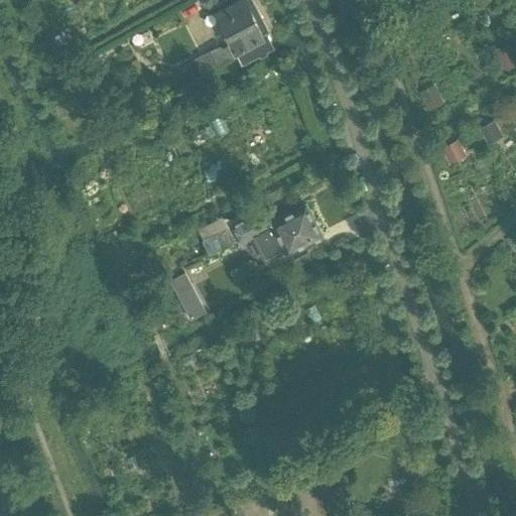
[(273,46),(273,45),(266,32),(269,30),(252,0),(238,0),(216,12),(231,43),(223,46),(219,44),(199,55),(190,60),(198,75),(206,70),(206,71),(211,68),(211,69),(237,54),(236,52),(244,47),(250,58),(273,46)]
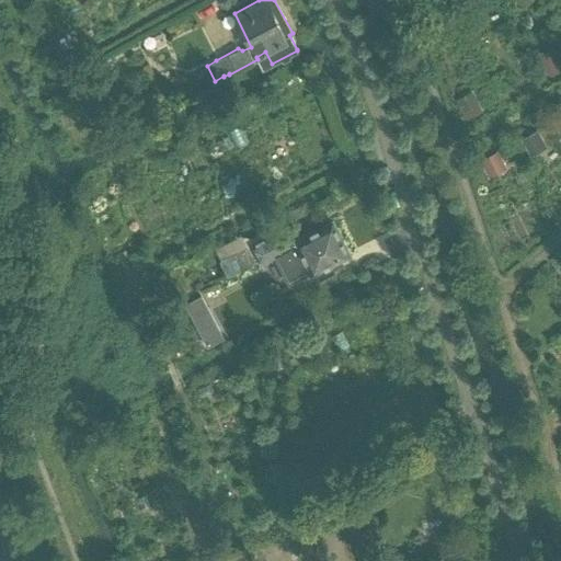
[(542,57),(551,73),(560,68),(560,59),(557,50),(542,57)]
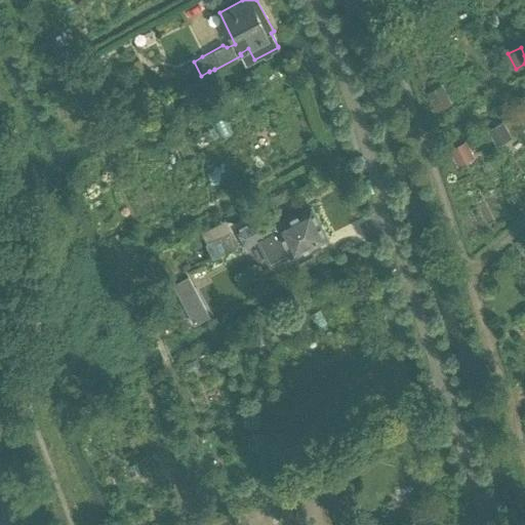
[(428,92),(438,110),(450,103),(441,85),(428,92)]
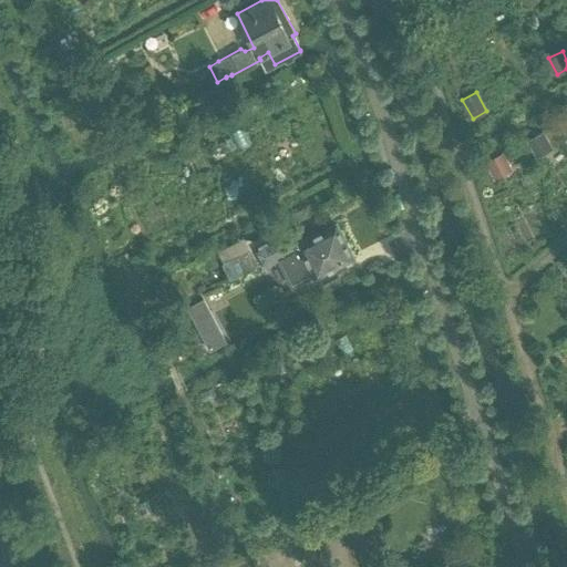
[(58,95),(50,99),(53,106),(61,103),(58,95)]
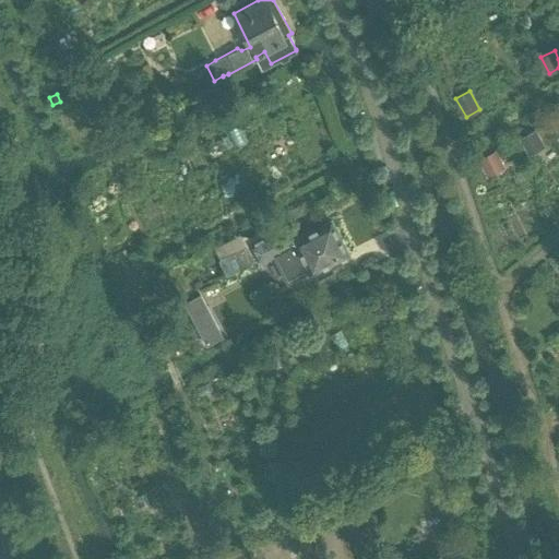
[(521,138),(530,153),(544,146),(534,130),(521,138)]
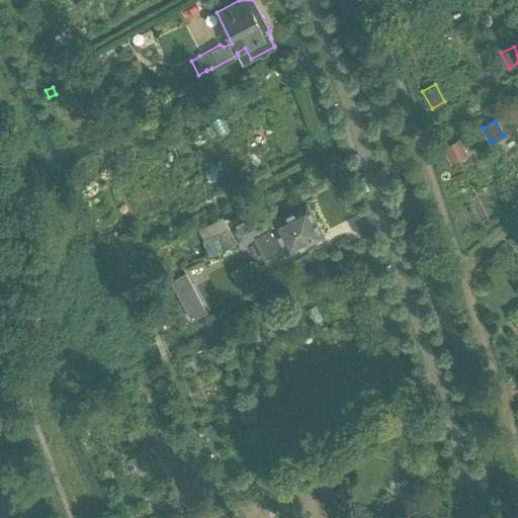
[(445,147),(452,160),(463,153),(457,141),(445,147)]
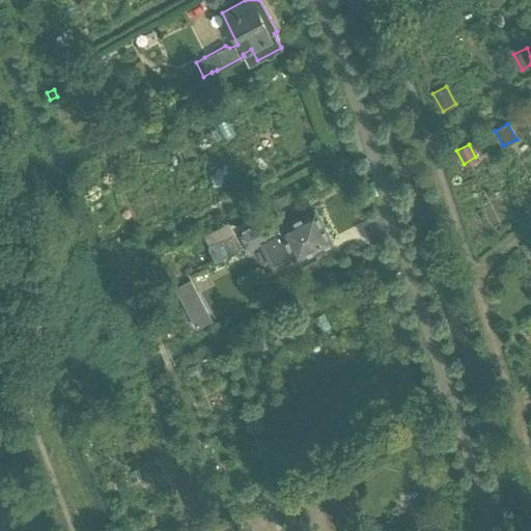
[(277,230),(266,236),(273,249),(279,246),(287,262),(329,240),(328,236),(328,233),(326,228),(323,227),(314,211),(276,230),(277,230)]
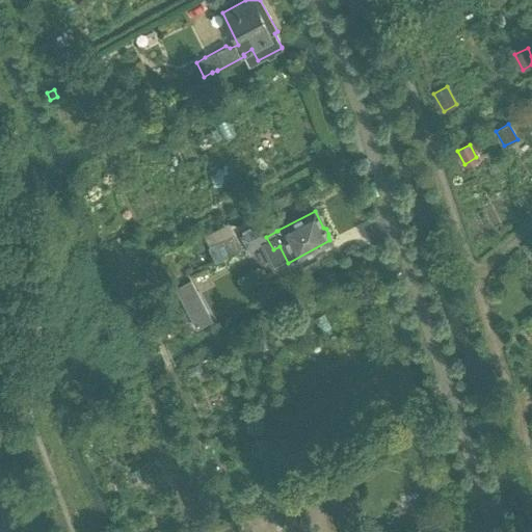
[(231,255),(231,256),(266,237),(277,231),(276,231),(269,215),(224,239),(224,240),(223,240),(231,254),(231,255)]
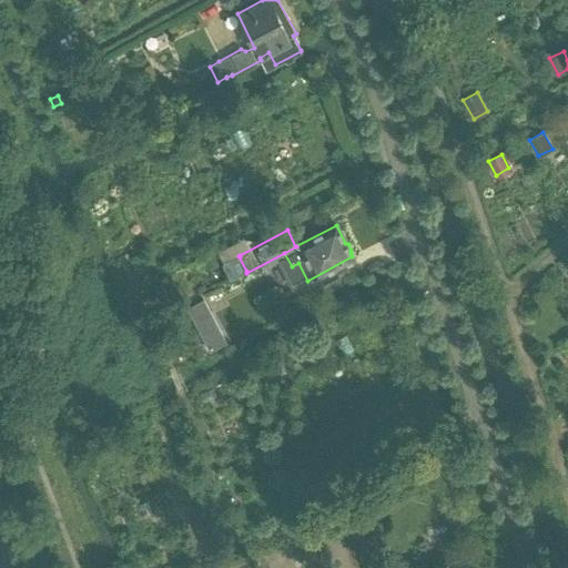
[(193,293),(182,269),(165,275),(178,301),(193,293)]
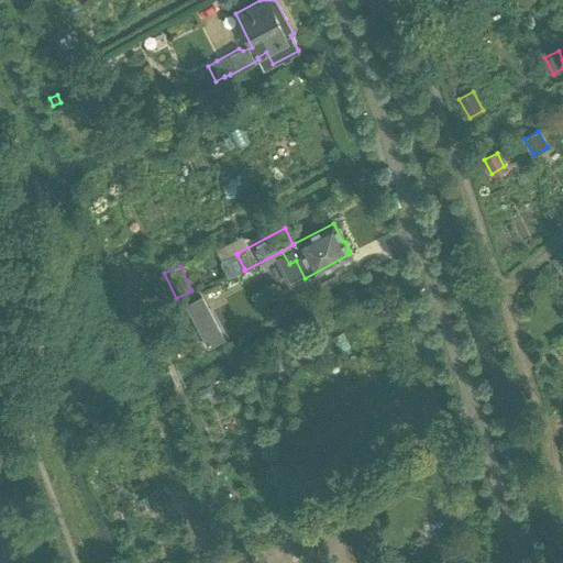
[(208,348),(224,339),(202,296),(186,305),(208,348)]
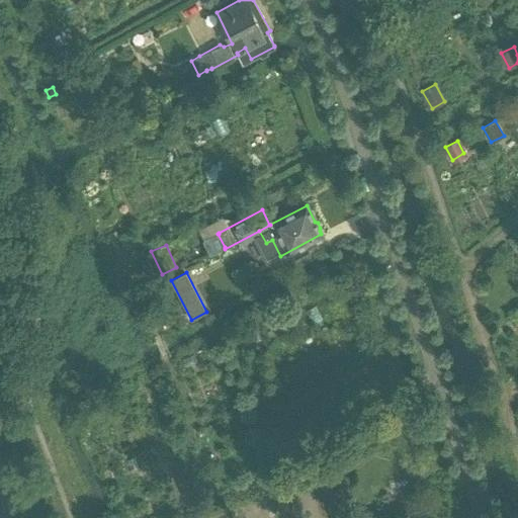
[(197,350),(200,358),(206,356),(203,347),(197,350)]
